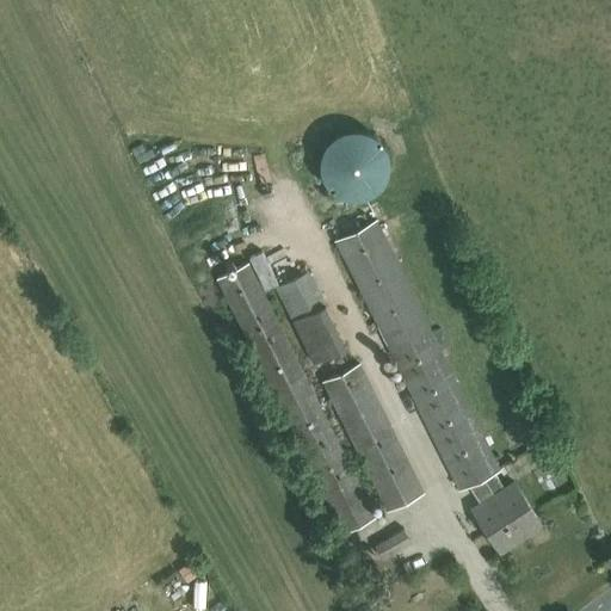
[(353,198),(359,198),(365,197),(371,193),(376,190),(381,186),(384,181),(387,176),(388,170),(389,164),(388,158),(387,152),(384,146),(381,141),(376,137),(371,134),(365,130),(359,129),(353,129),(347,129),(341,130),(337,134),(332,137),(327,141),(323,146),(321,152),(320,158),(319,164),(320,170),(320,172),(321,176),(327,186),(332,190),(337,193),(341,197),(347,198),(353,198)]
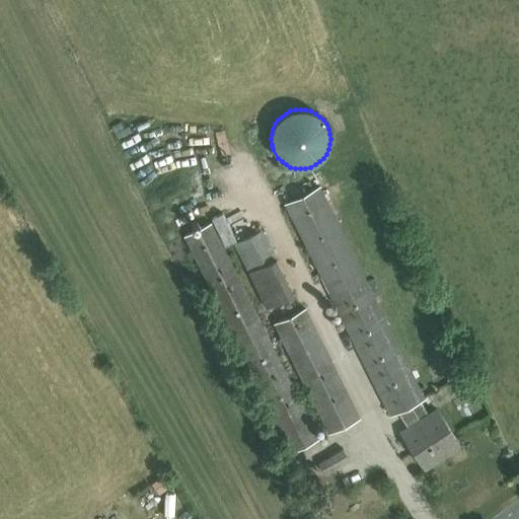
[(427,415),(419,401),(425,398),(318,188),(283,205),(390,417),(400,411),(410,426),(400,432),(425,468),(459,446),(436,410),(427,415)]
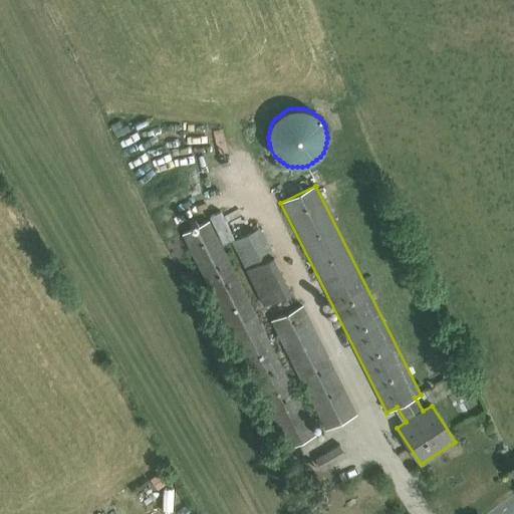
[(289,448),(317,434),(256,314),(256,313),(208,221),(182,234),(230,327),(229,328),(289,448)]
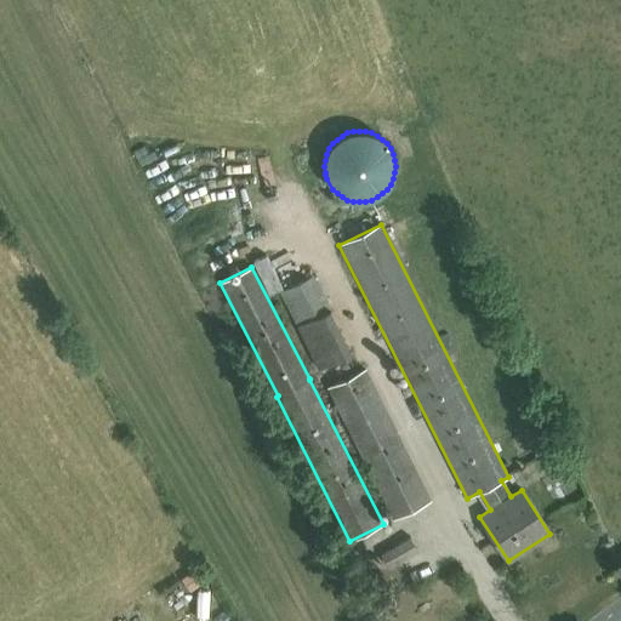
[(332,307),(314,274),(279,292),(297,325),(332,307)]
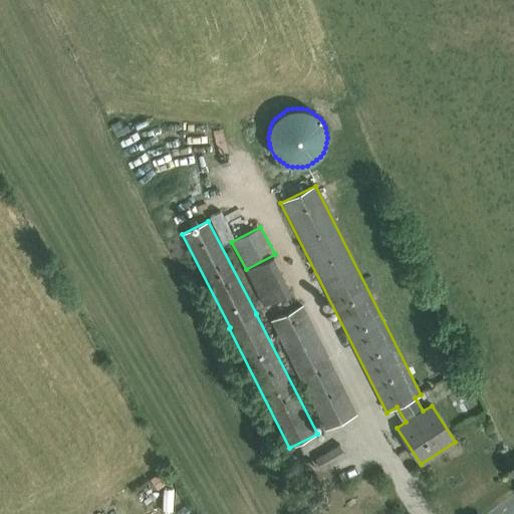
[(324,430),(355,415),(302,305),(271,320),(324,430)]
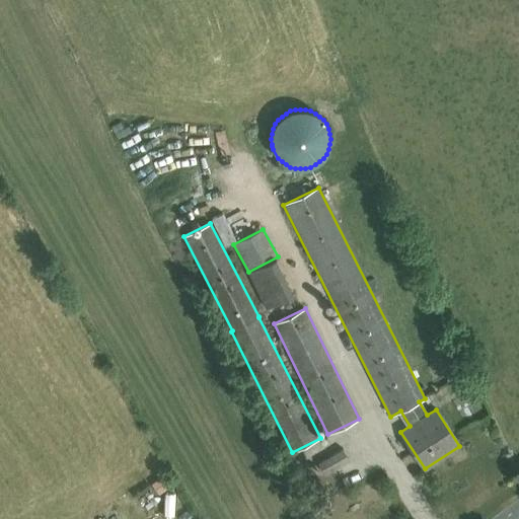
[(325,473),(350,460),(343,449),(318,463),(325,473)]
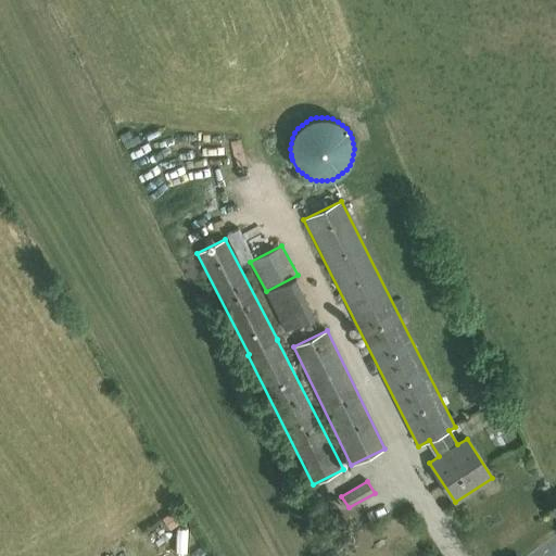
[(184,518),(177,507),(164,516),(171,527),(184,518)]
